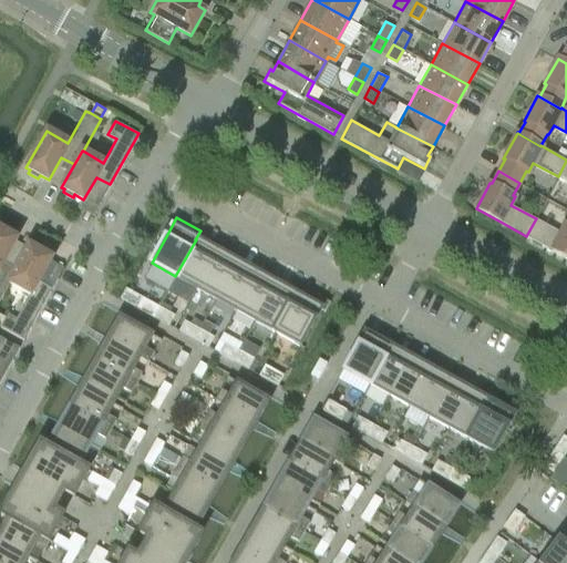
[(536,218),(526,236),(552,249),(566,257),(566,224),(566,225),(566,224),(560,232),(536,218)]
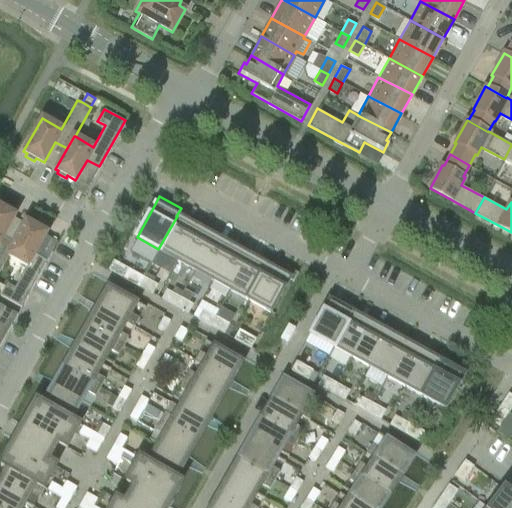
[(7,254),(14,241),(3,235),(14,215),(6,210),(8,207),(0,202),(0,269),(8,254),(7,254)]
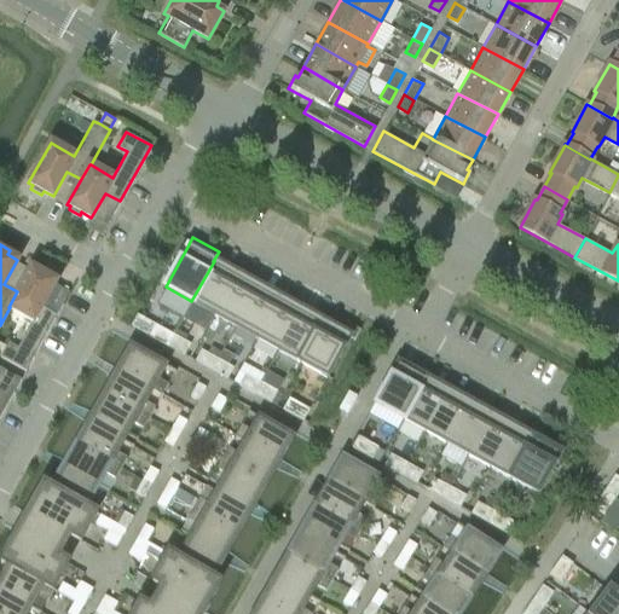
[(233,272),(214,261),(191,301),(212,313),(233,272)]
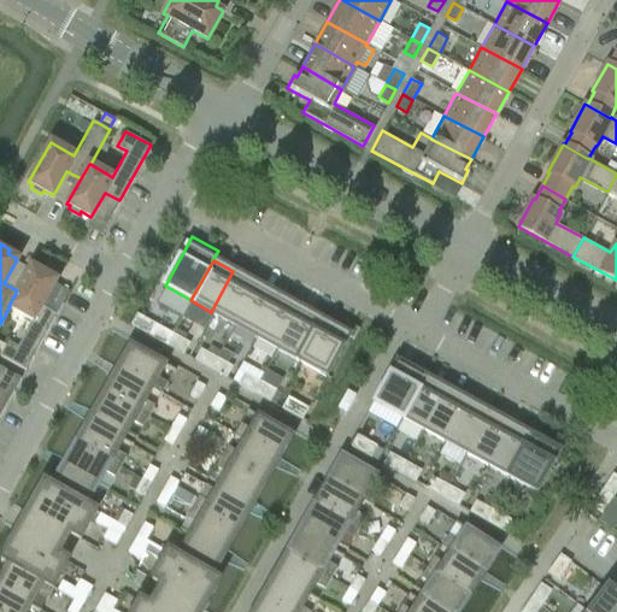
[(9,306),(10,306),(33,319),(17,345),(9,340),(0,354),(25,369),(57,313),(42,305),(56,280),(46,275),(47,271),(36,265),(35,269),(31,266),(17,290),(9,306)]
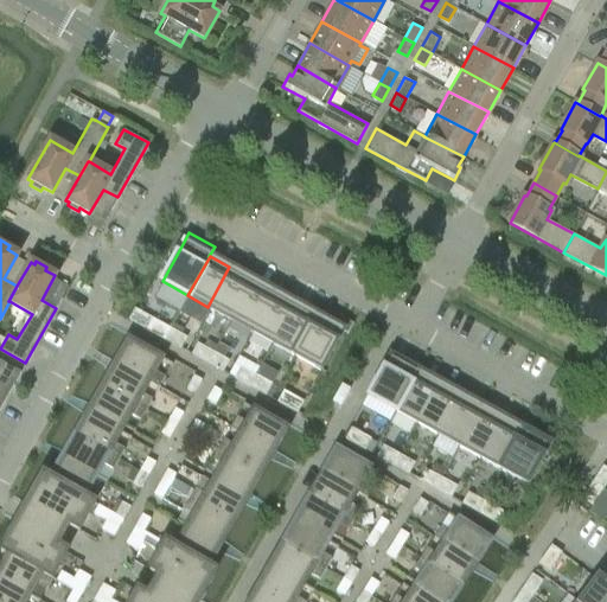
[(251,280),(229,267),(208,307),(230,319),(251,280)]
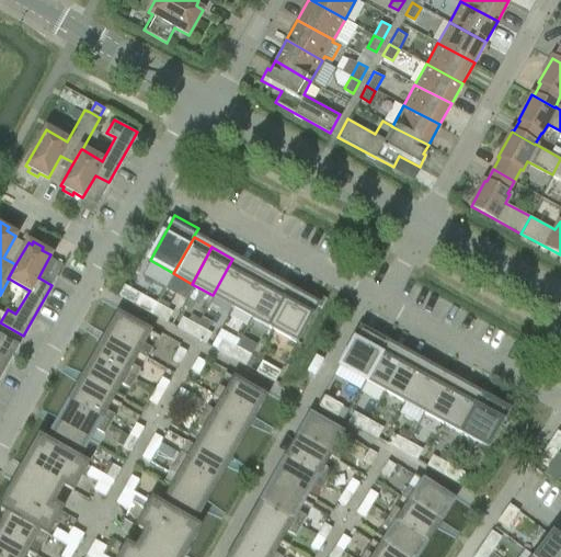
[(232,259),(213,295),(232,306),(253,270),(232,259)]
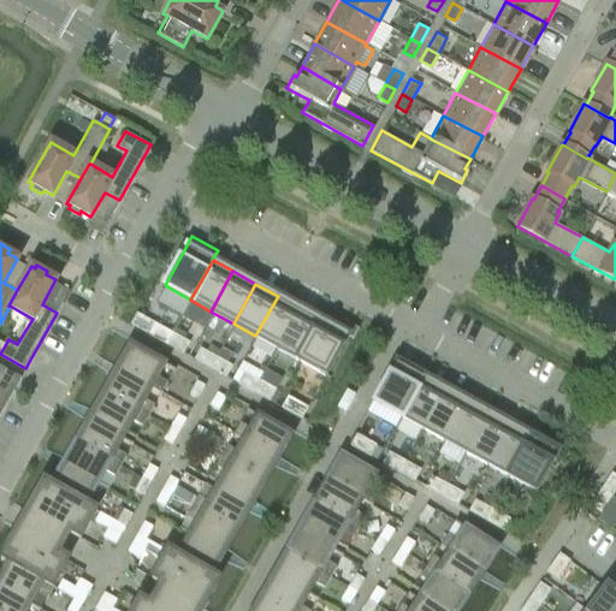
[(278,296),(255,336),(278,349),(300,308),(278,296)]
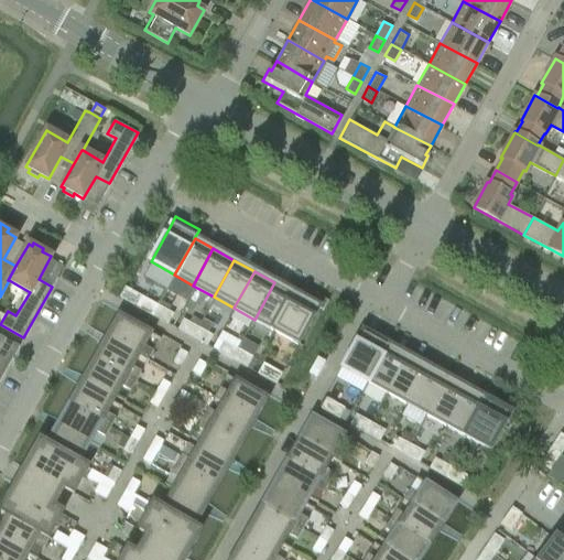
[(293,292),(274,282),(255,320),(273,330),(293,292)]
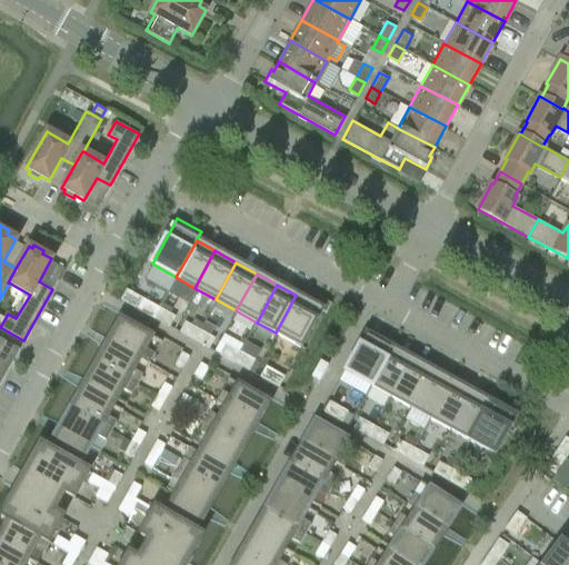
[(155,317),(160,307),(126,288),(120,298),(155,317)]
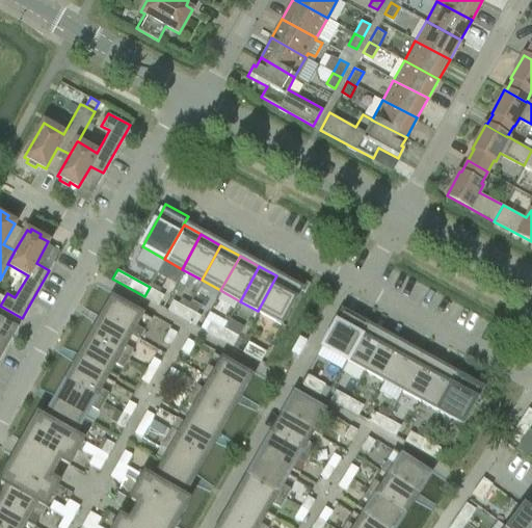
[(291,284),(276,275),(258,311),(280,323),(299,288),(303,290),(303,291),(304,291),(310,283),(308,282),(308,283),(295,275),(291,284)]
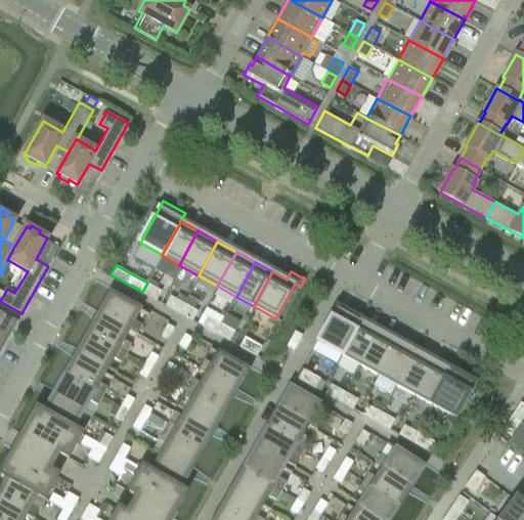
[(162,290),(147,283),(142,292),(157,299),(162,290)]
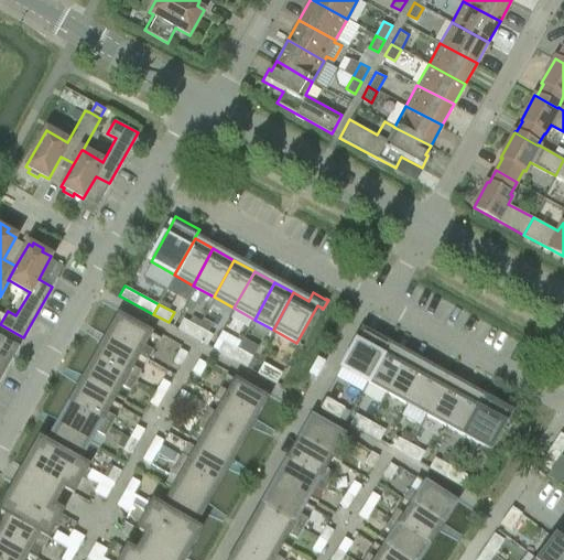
[(139,355),(147,359),(152,350),(143,344),(150,332),(118,314),(107,336),(139,355)]
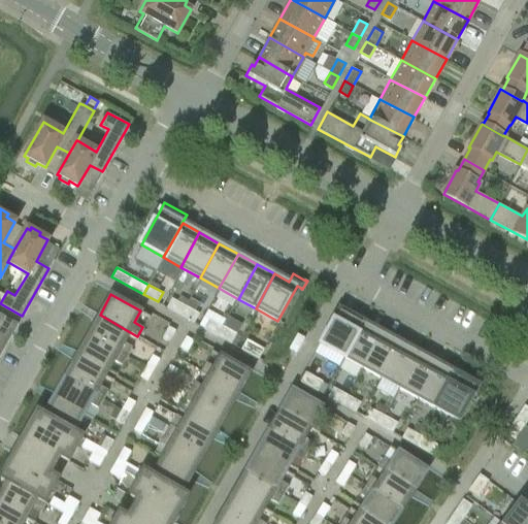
[(179,315),(185,304),(171,296),(166,306),(179,315)]
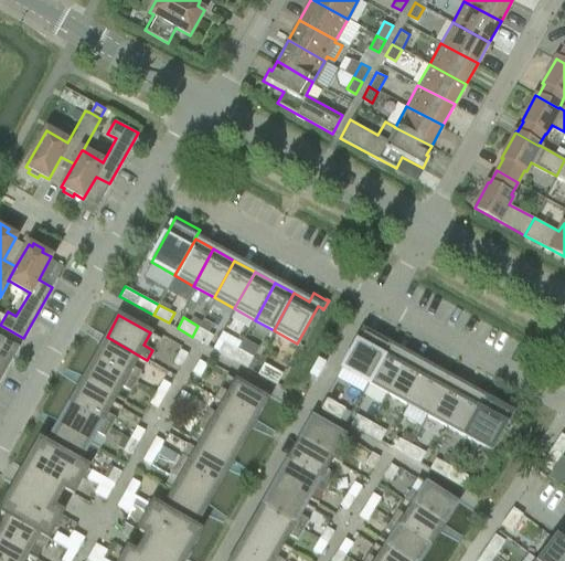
[(214,335),(198,326),(192,337),(213,348),(217,338),(213,336),(214,335)]
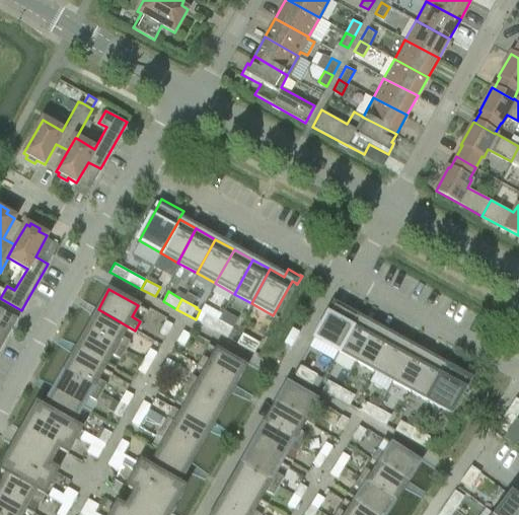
[(338,350),(356,316),(334,304),(315,339),(338,350)]
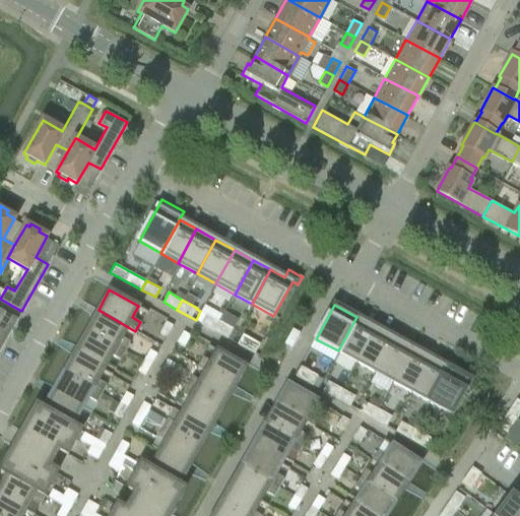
[(0,348),(17,318),(0,307),(0,348)]
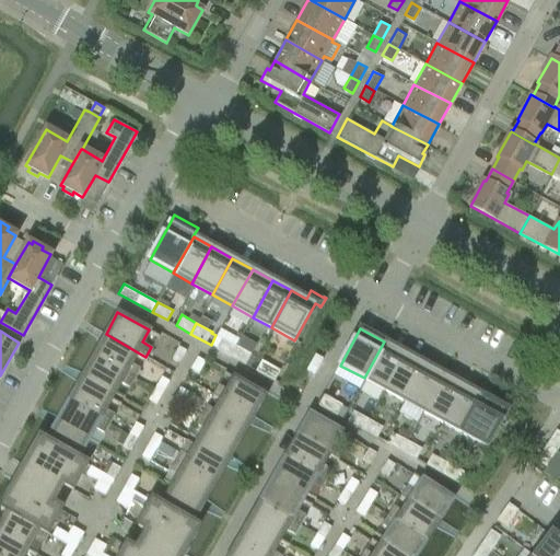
[(106,334),(95,354),(136,377),(141,368),(131,362),(138,352),(106,334)]
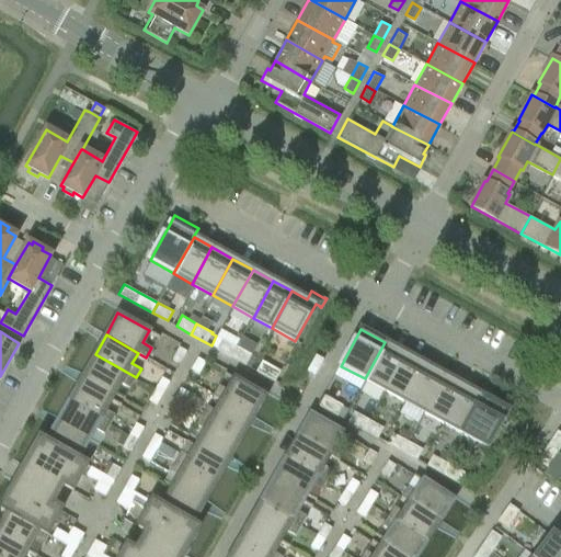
[(216,336),(212,345),(231,356),(238,345),(221,337),(221,338),(216,336)]
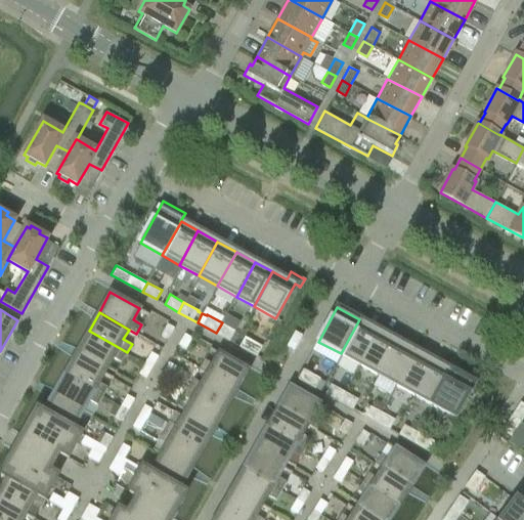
[(359,319),(341,353),(357,363),(377,329),(359,319)]
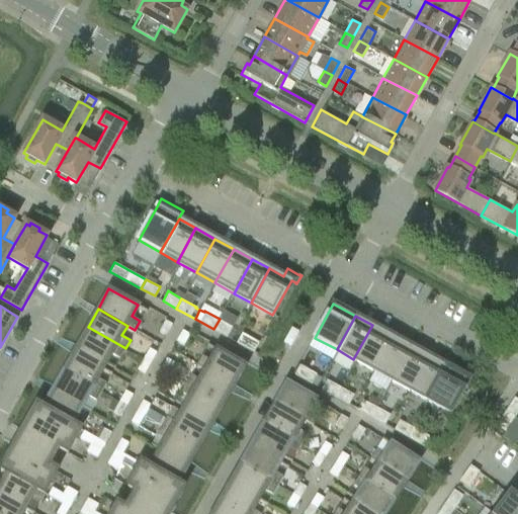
[(165,318),(159,329),(167,334),(173,323),(165,318)]
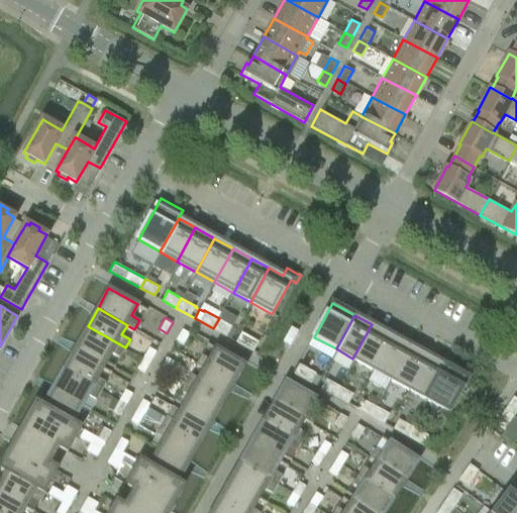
[(232,325),(219,318),(213,328),(226,335),(232,325)]
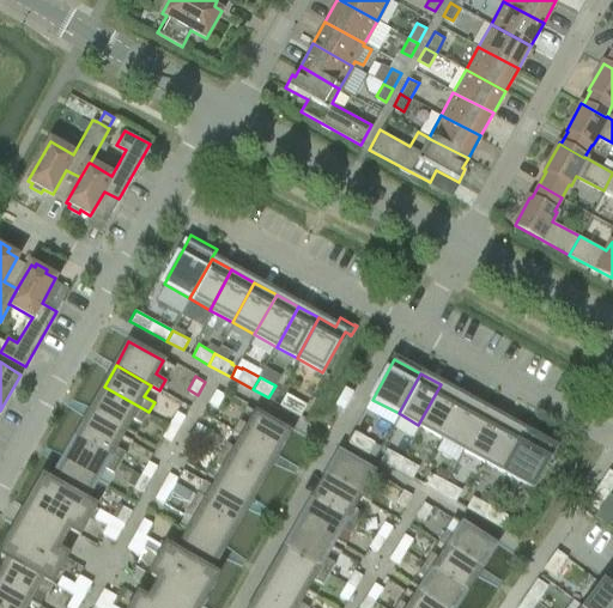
[(441,384),(418,425),(441,437),(462,397),(441,384)]
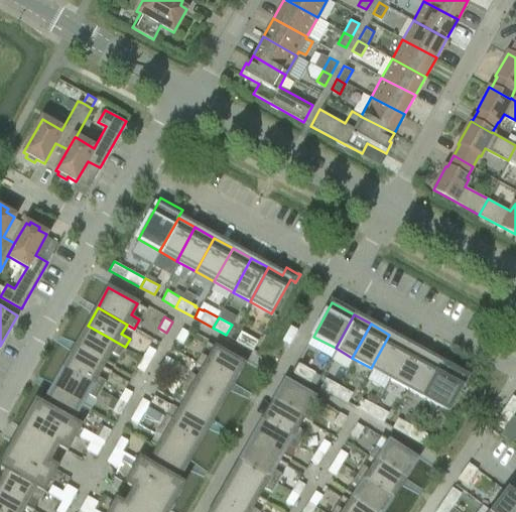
[(125,347),(88,326),(76,347),(74,350),(103,367),(104,364),(111,352),(119,357),(125,347)]
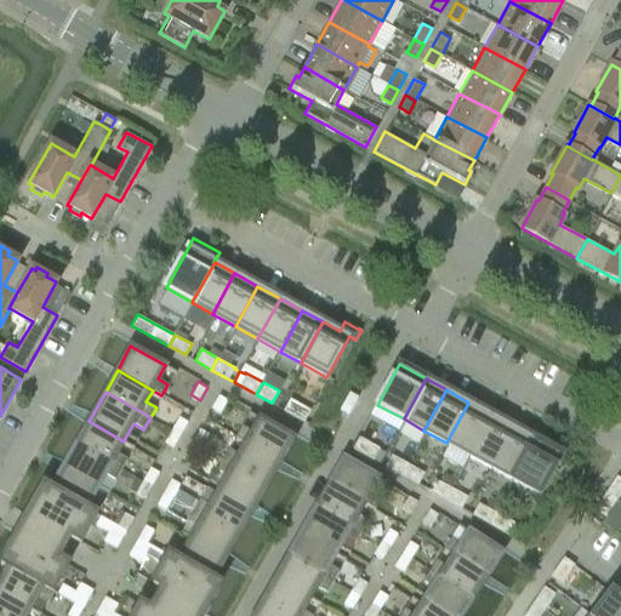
[(218,393),(211,406),(221,411),(228,399),(218,393)]
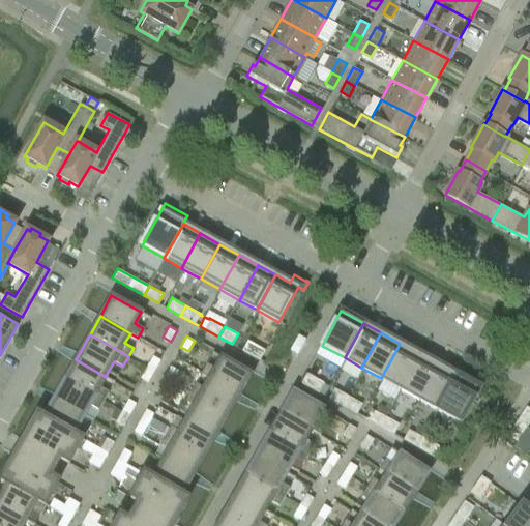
[(247,340),(242,349),(259,359),(265,349),(247,340)]
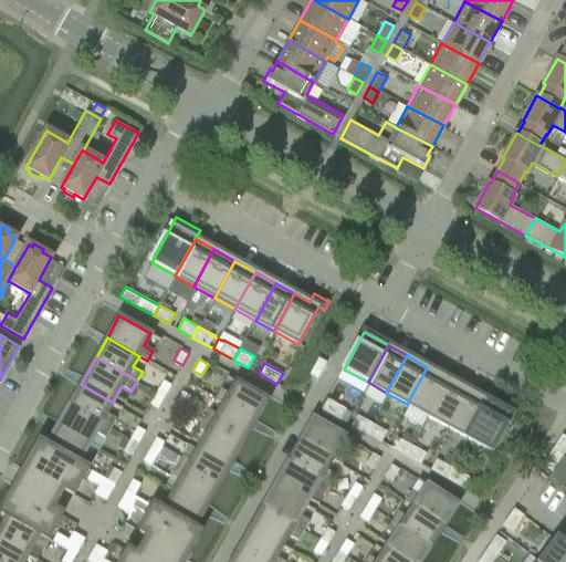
[(448,378),(427,367),(407,404),(428,415),(448,378)]
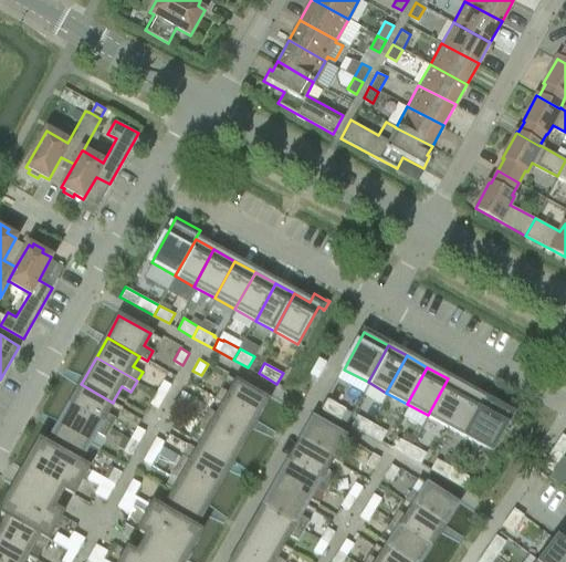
[(164,378),(156,391),(165,396),(171,384),(164,378)]
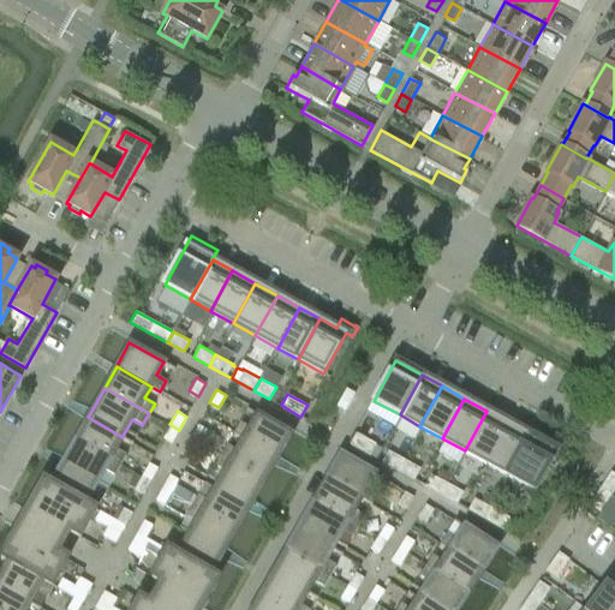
[(487,411),(465,450),(488,464),(509,423),(487,411)]
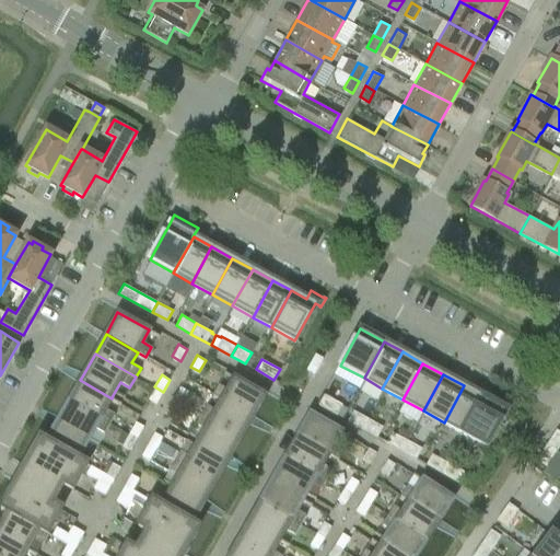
[(221,398),(253,416),(265,395),(233,377),(226,389),(218,383),(212,394),(221,398)]
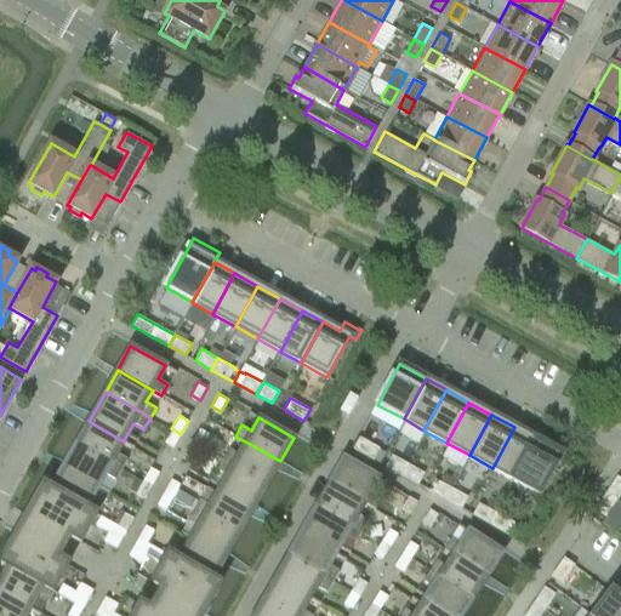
[(124,441),(89,421),(77,444),(121,468),(127,458),(117,452),(124,441)]
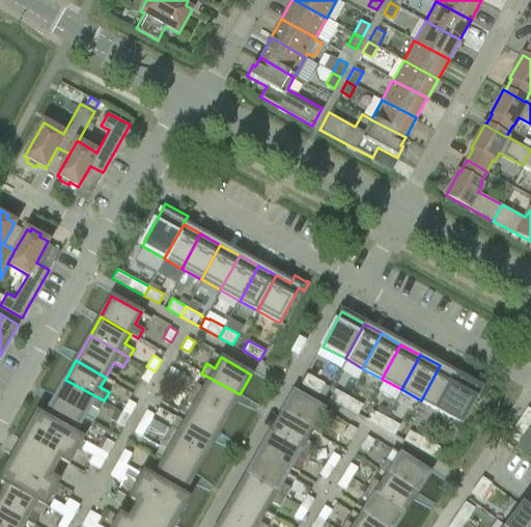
[(155,371),(146,366),(146,367),(133,360),(128,368),(141,377),(141,378),(148,382),(155,371)]
